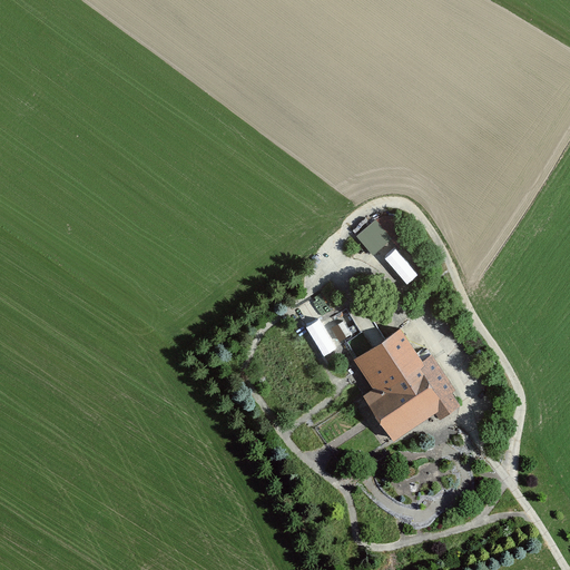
[(376,216),(356,234),(374,253),(394,235),(376,216)]
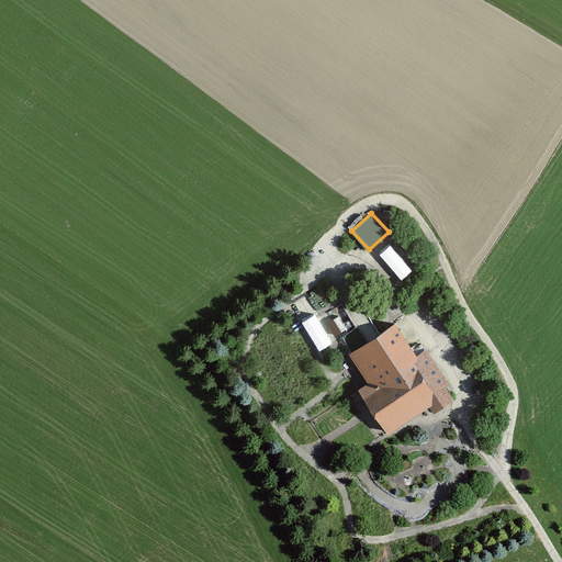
[(391,243),(380,253),(402,278),(413,269),(391,243)]
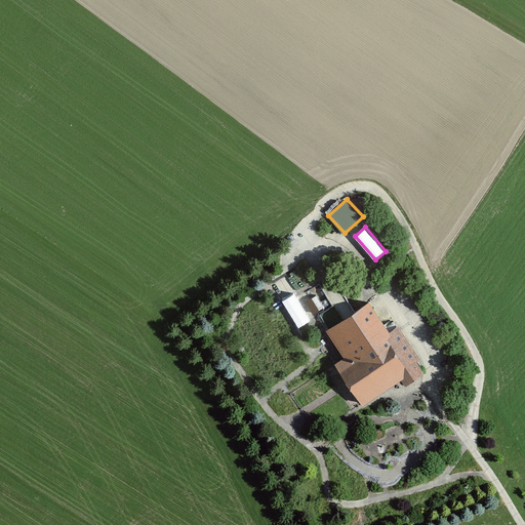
[(287,283),(293,281),(289,274),(276,279),(280,288),(288,285),(287,283)]
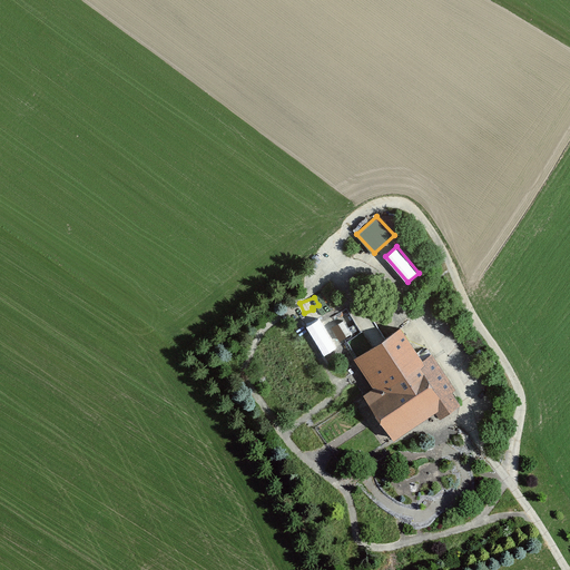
[(321,315),(306,324),(324,353),(338,344),(321,315)]
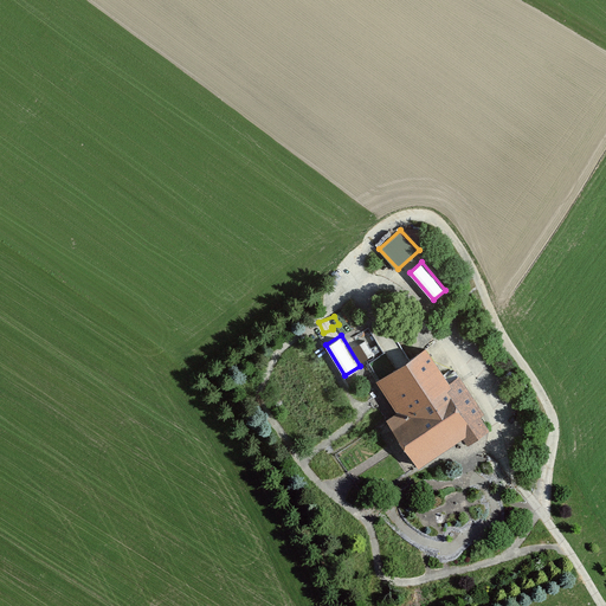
[(427,349),(378,382),(399,414),(388,421),(419,468),(464,438),(469,445),(490,431),(482,419),(487,416),(459,376),(450,382),(427,349)]
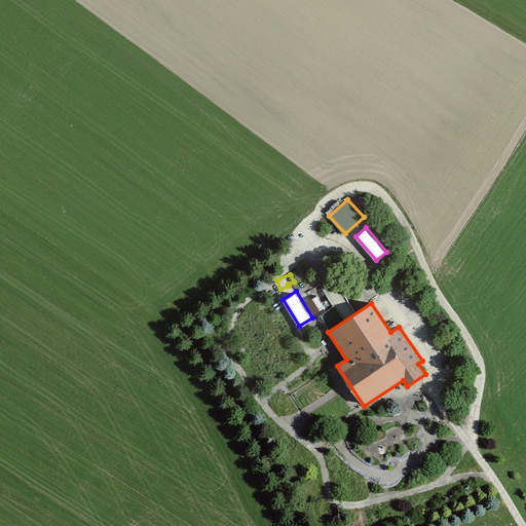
All buildings are outlined.
